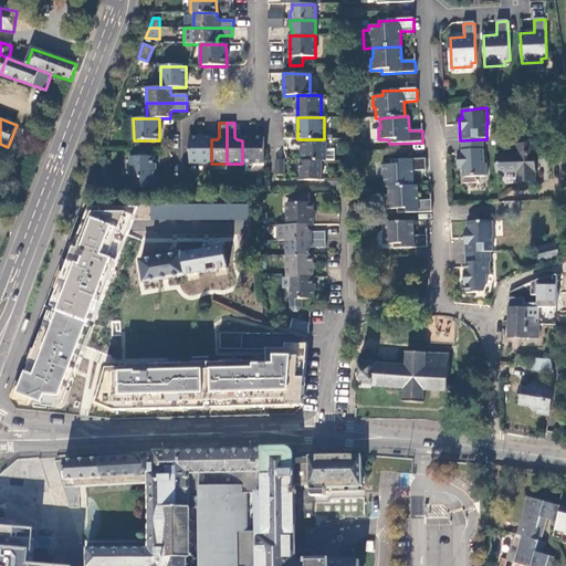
[(211,137),(189,137),(189,164),(211,164),(211,139),(211,137)]
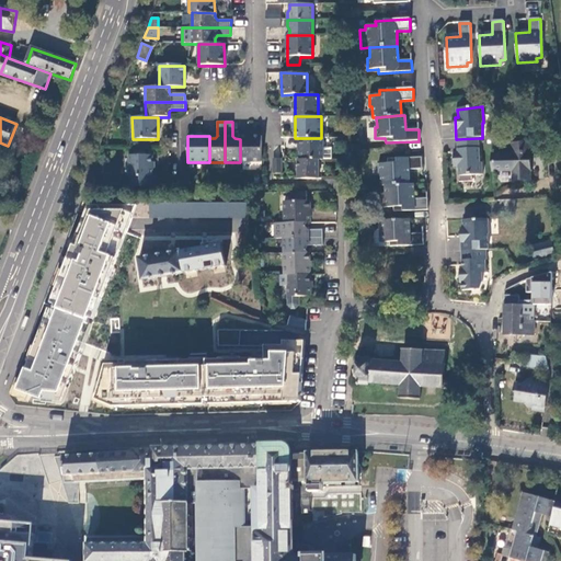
[(240,162),(262,162),(262,136),(240,136),(240,139),(240,162)]
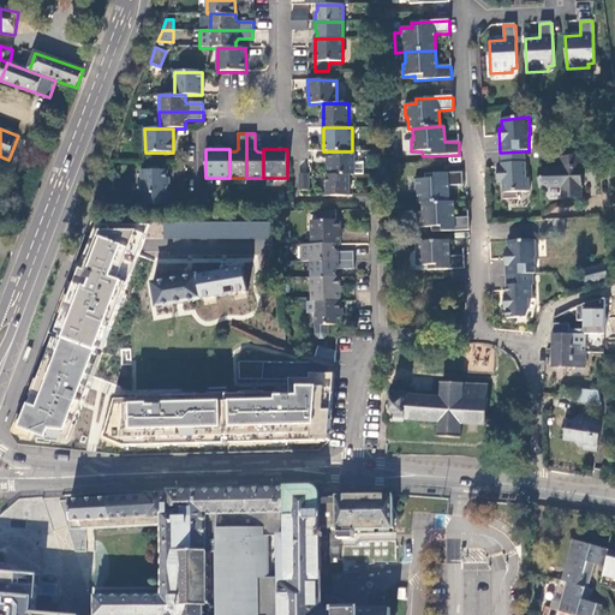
[(364,163),(354,163),(354,151),(352,151),(329,151),(329,175),(350,175),(354,175),(364,175),(364,163)]
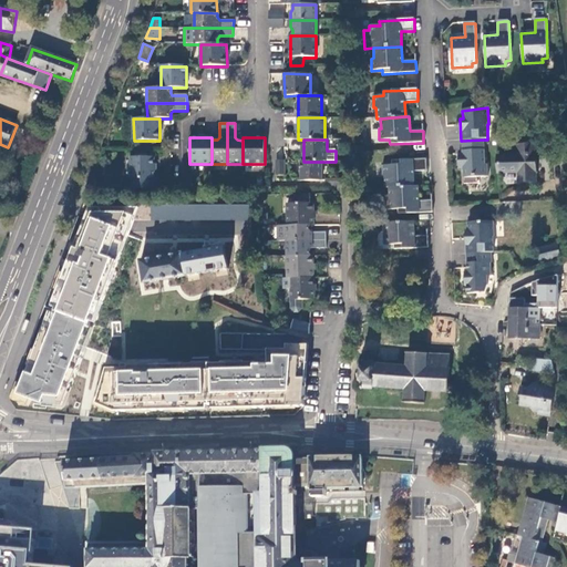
[(459,155),(460,171),(463,169),(464,185),(477,184),(477,178),(488,177),(487,165),(485,165),(484,140),(462,141),(463,155),(459,155)]
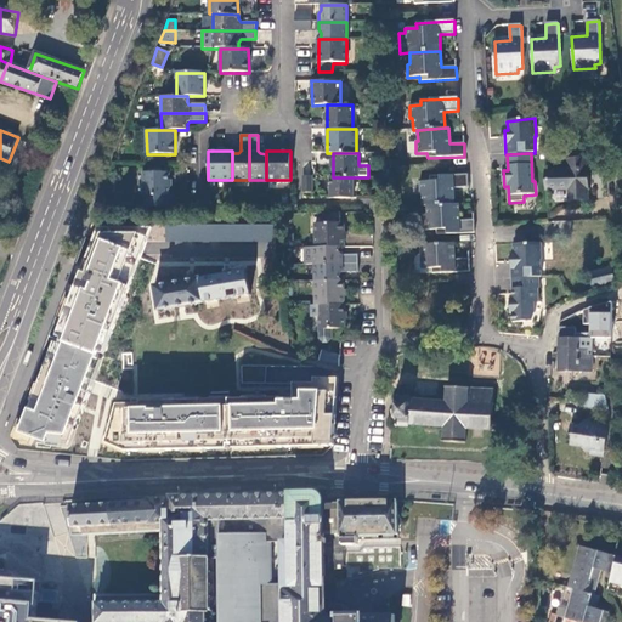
[(570,171),(548,173),(549,190),(571,190),(571,199),(588,198),(587,162),(577,162),(570,162),(570,171)]
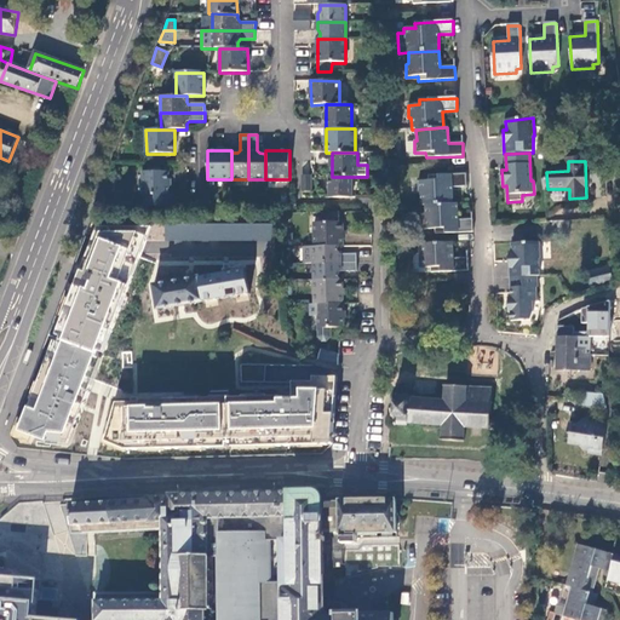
[(619,166),(609,167),(609,179),(619,179),(619,166)]
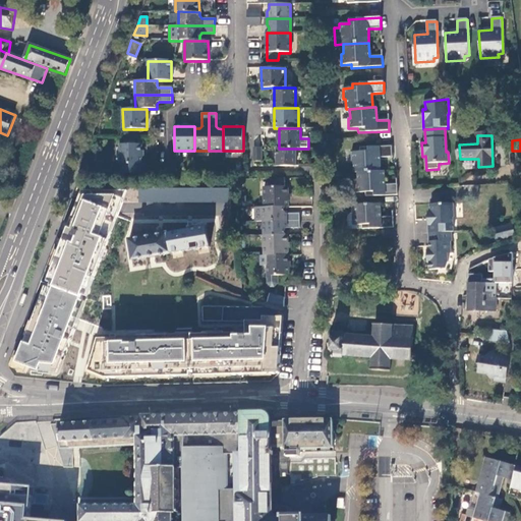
[(121,173),(141,173),(141,145),(135,145),(126,145),(120,145),(121,173)]
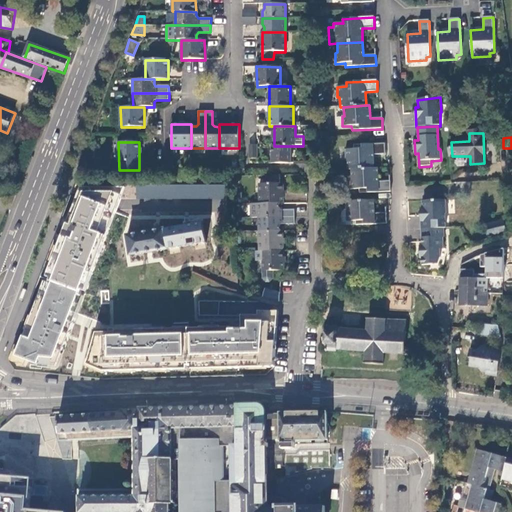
[(348,170),(352,170),(374,168),(373,155),(385,154),(384,143),(354,145),(354,150),(344,150),(345,161),(348,160),(348,170)]
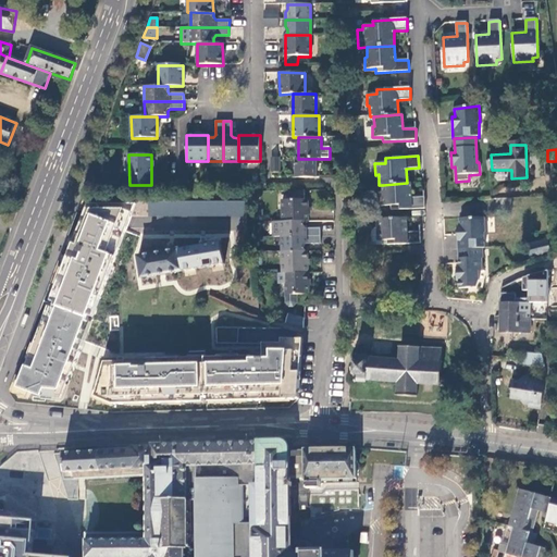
[(298,159),(296,159),(296,178),(316,178),(317,159),(298,159)]
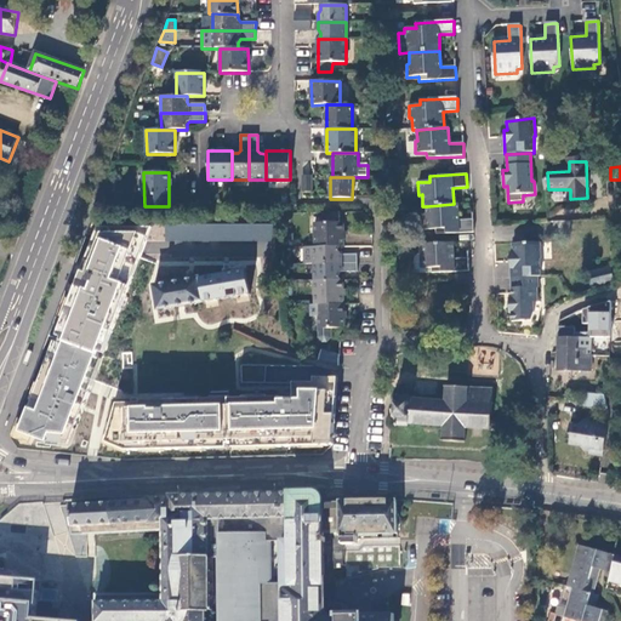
[(459,220),(457,204),(454,204),(427,206),(427,217),(423,217),(425,231),(437,229),(437,234),(473,233),(472,220),(459,220)]
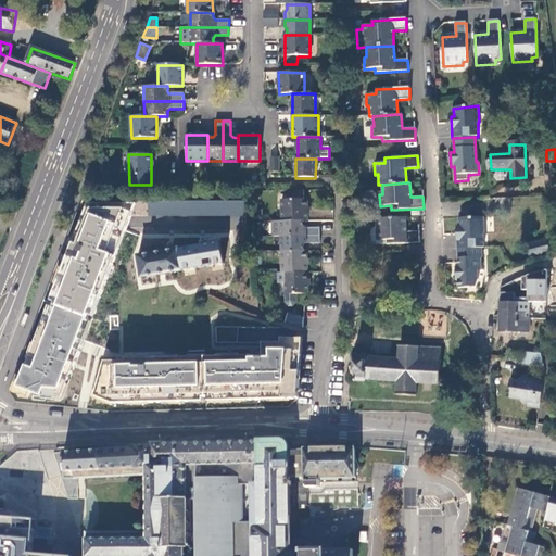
[(303,220),(307,220),(306,199),(304,199),(304,190),(288,190),(288,199),(281,199),(281,220),(303,220)]
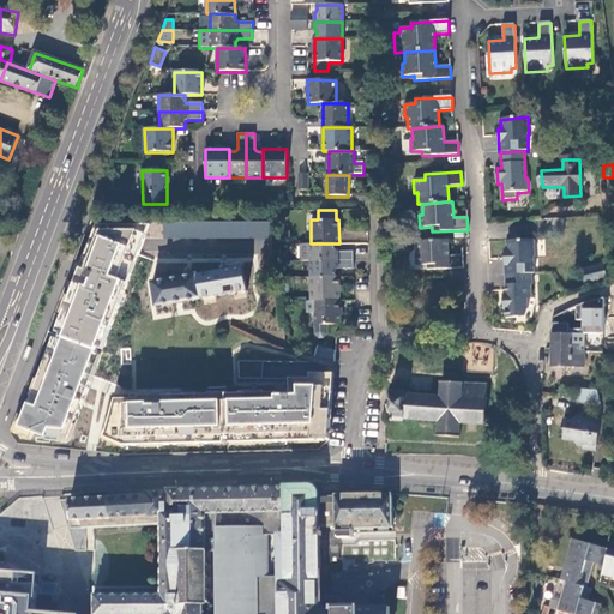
[(166,223),(166,239),(269,238),(269,222),(166,223)]
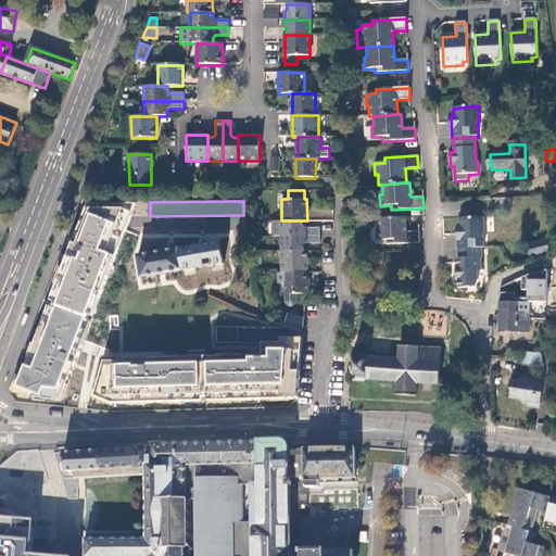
[(134,205),(84,204),(79,218),(72,238),(47,303),(14,387),(39,396),(58,400),(60,393),(71,365),(79,344),(127,220),(134,205)]
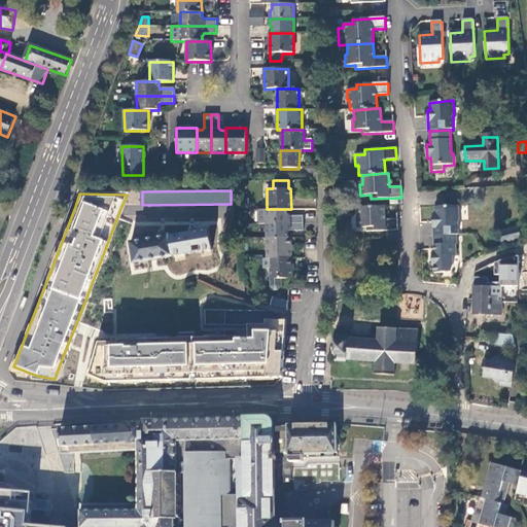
[(385,219),(385,206),(358,207),(358,217),(356,217),(356,227),(366,227),(366,232),(398,230),(397,218),(385,219)]
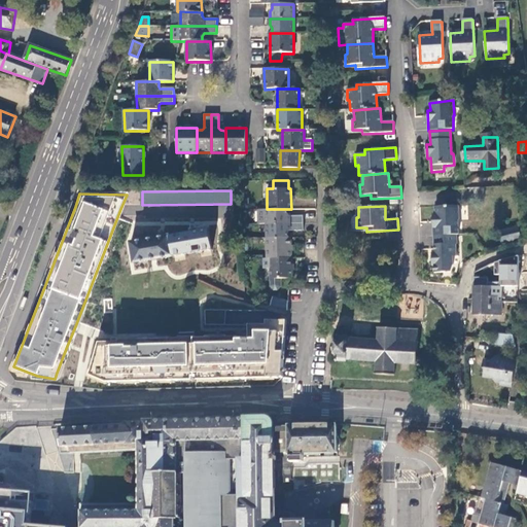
[(458,206),(434,208),(435,215),(432,215),(433,237),(457,235),(458,235),(458,220),(459,220),(458,206)]
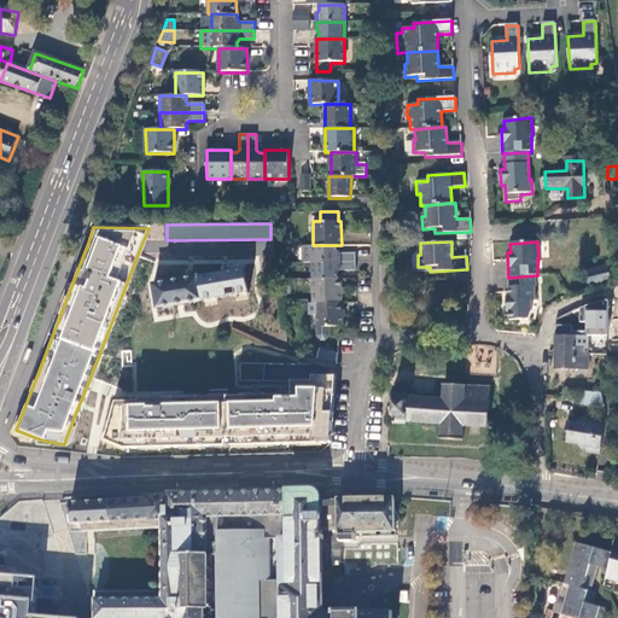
[(312,262),(355,262),(355,254),(339,254),(337,251),(337,245),(313,245),(302,246),(302,263),(312,262)]
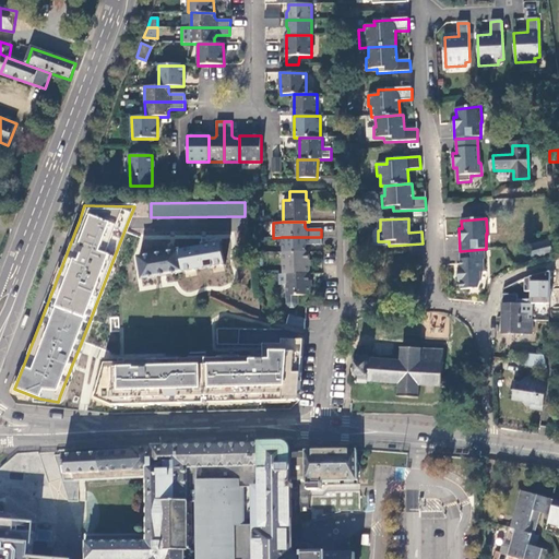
[(322,245),(321,237),(282,237),(282,252),(305,252),(306,248),(308,245),(322,245)]
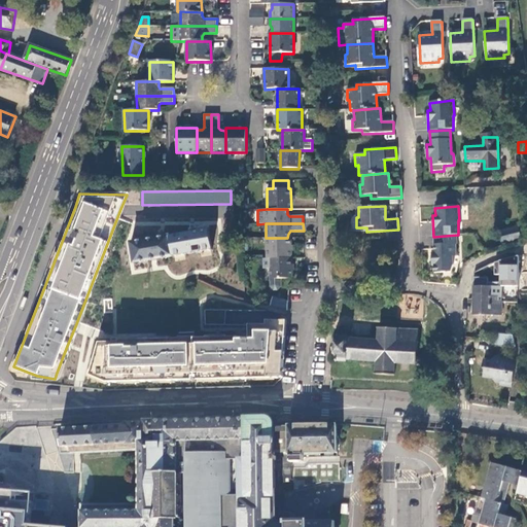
[(499,232),(502,244),(521,240),(518,227),(499,232)]
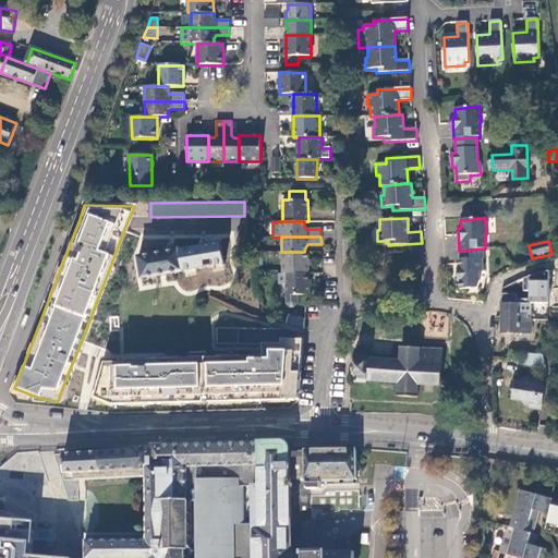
[(168,252),(138,256),(142,278),(159,276),(164,275),(166,275),(191,271),(223,266),(219,243),(199,246),(197,246),(173,251),(168,252)]
